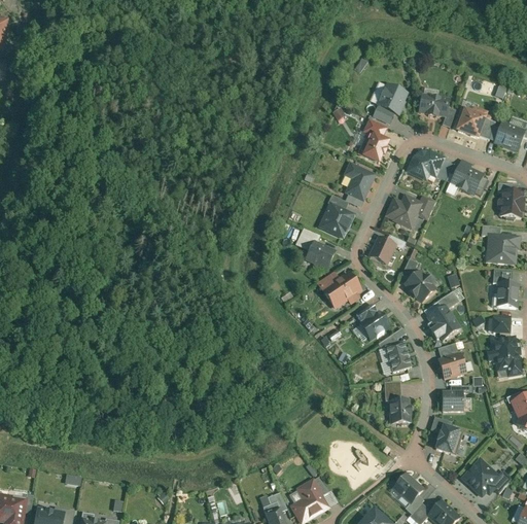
[(359,57),(353,69),(359,72),(365,61),(359,57)]
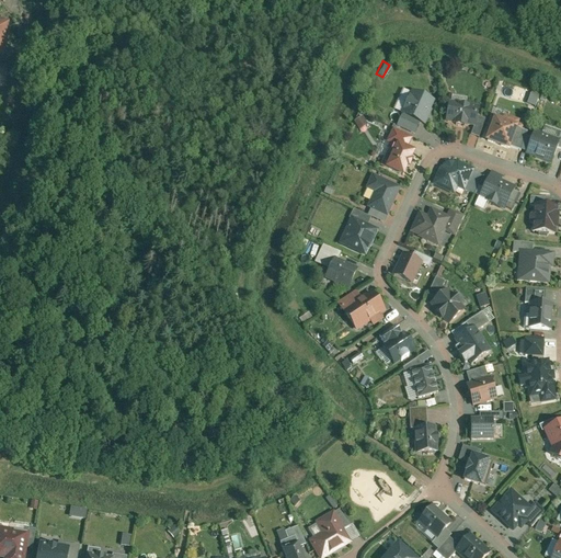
[(411,89),(401,112),(419,120),(424,122),(433,99),(411,89)]
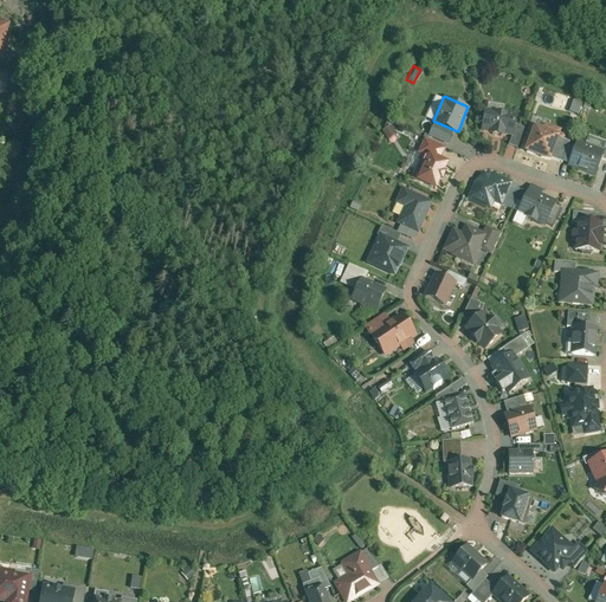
[(578,112),(581,101),(569,97),(566,109),(578,112)]
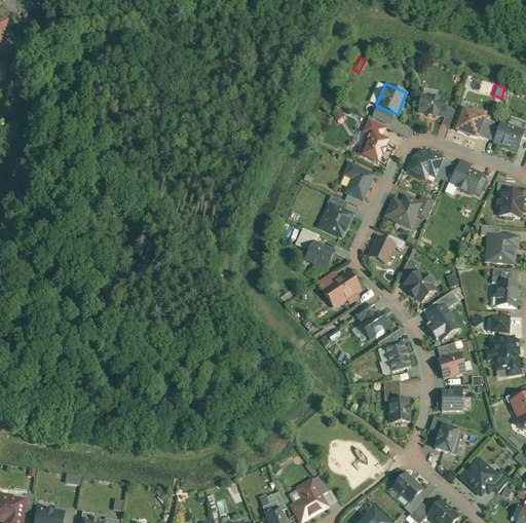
[(420,95),(418,112),(444,114),(445,114),(446,110),(447,97),(420,95)]
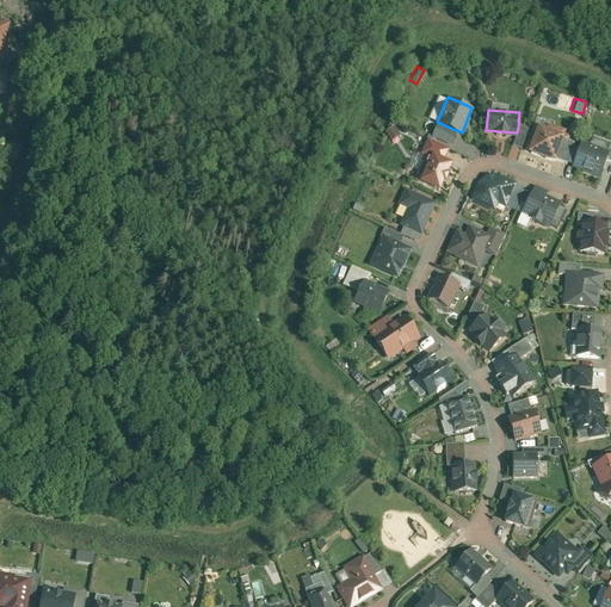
[(456,130),(437,122),(432,134),(451,142),(456,130)]
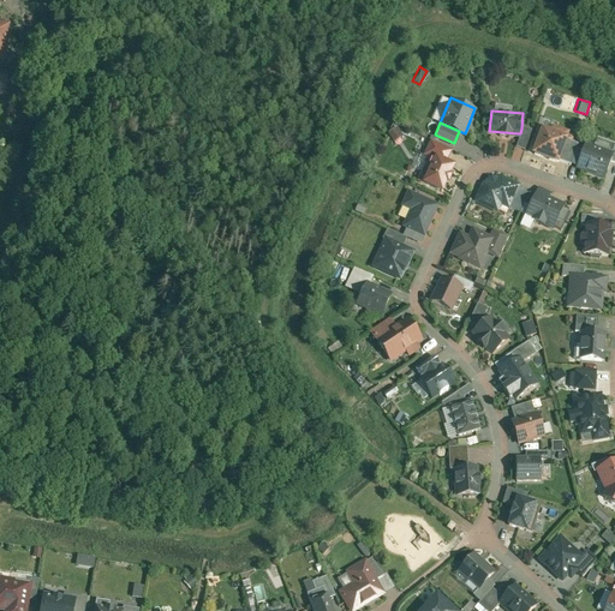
[(519,133),(517,144),(524,147),(531,127),(523,125),(521,129),(520,133),(519,133)]
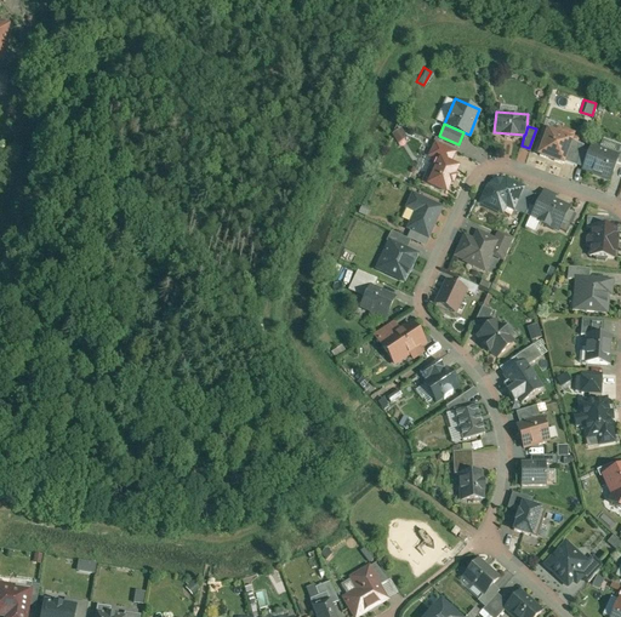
[(546,126),(537,150),(563,160),(564,158),(570,140),(573,135),(546,126)]
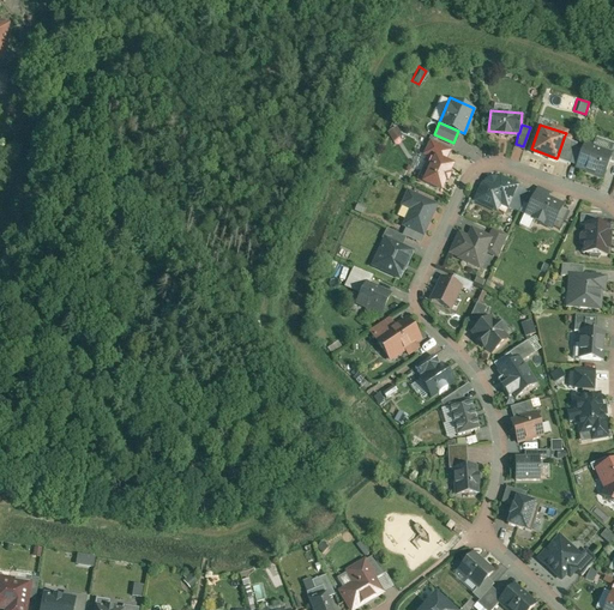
[(576,142),(564,138),(558,156),(569,159),(576,142)]
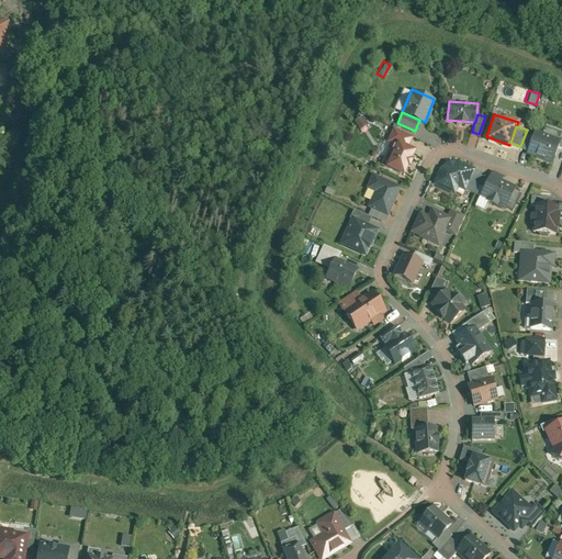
[(396,141),(406,146),(411,136),(393,127),(389,137),(396,141)]
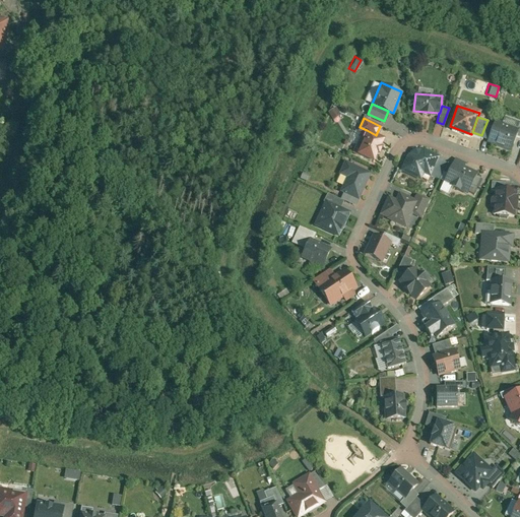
[(495,119),(486,140),(510,148),(516,133),(518,127),(495,119)]
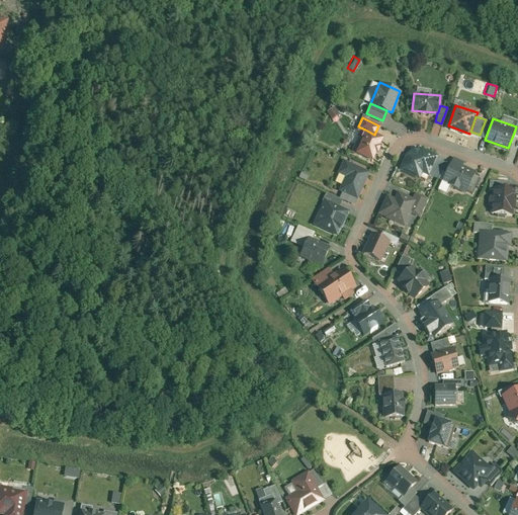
[(355,151),(371,159),(381,138),(374,135),(365,130),(355,151)]
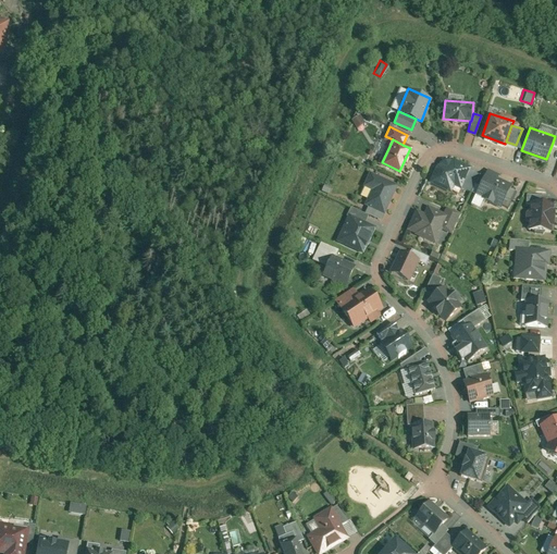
[(436,163),(429,180),(449,189),(453,183),(459,186),(461,184),(468,168),(469,165),(450,157),(436,163)]
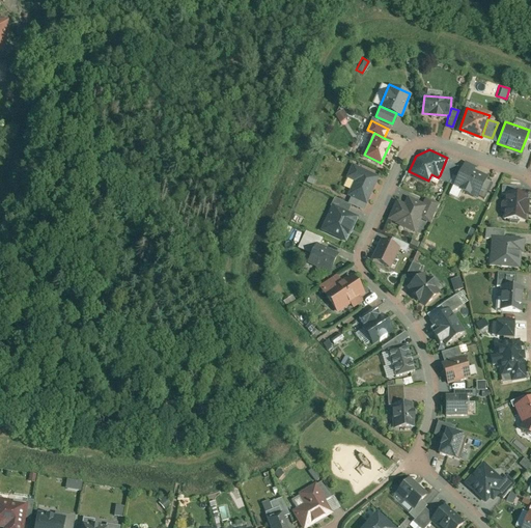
[(455,164),(446,160),(440,175),(448,178),(455,164)]
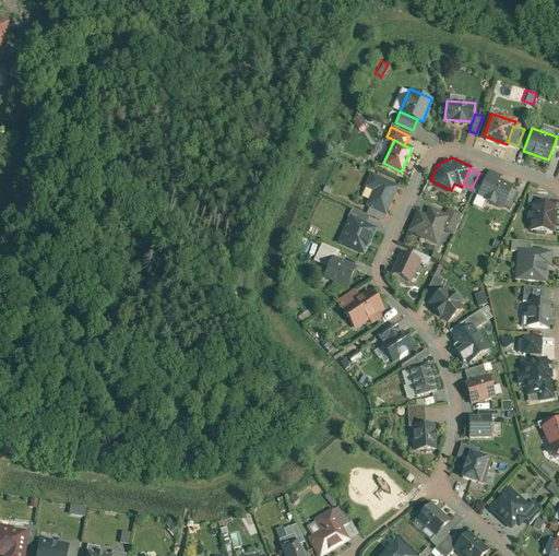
[(370,205),(384,212),(397,185),(371,172),(366,184),(373,188),(366,203),(370,205)]
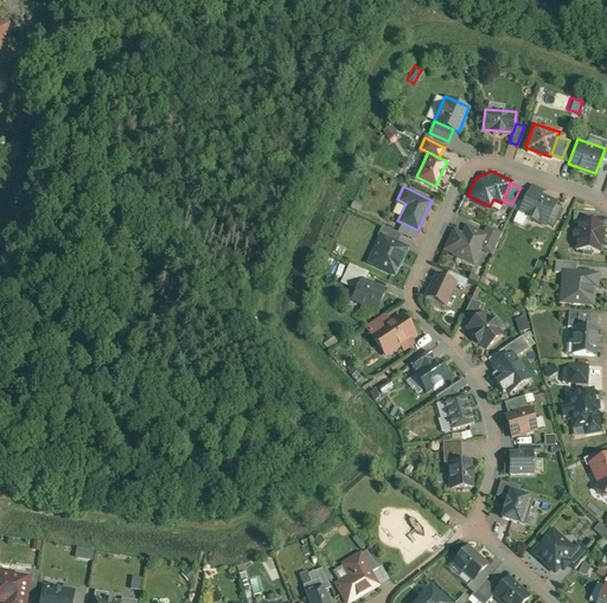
[(529,186),(518,210),(544,222),(555,199),(529,186)]
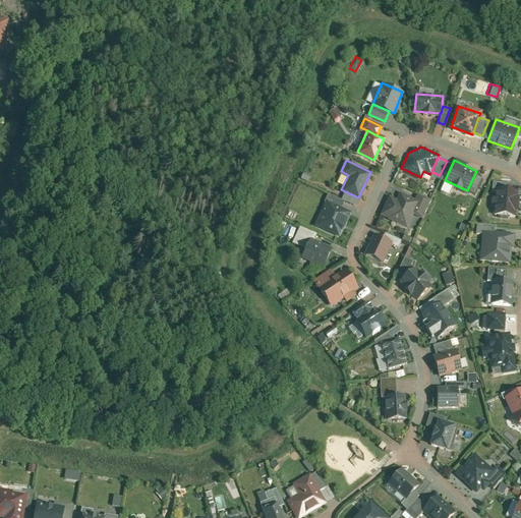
[(497,188),(510,189),(510,182),(493,181),(493,188),(497,188)]
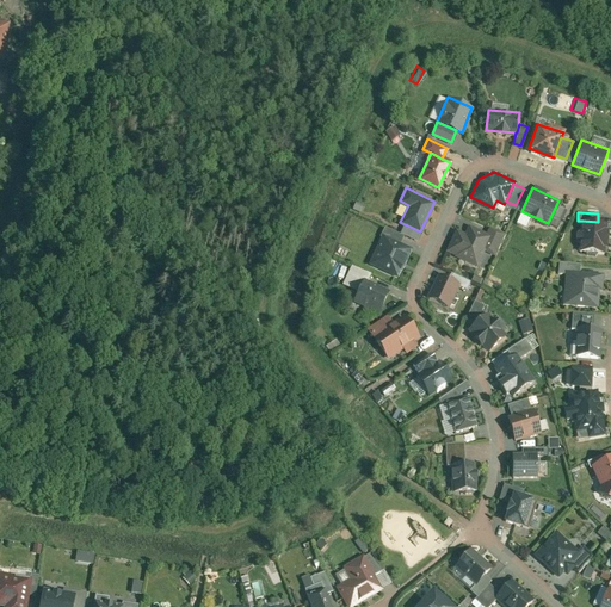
[(582,221),(581,251),(603,252),(605,222),(598,222),(582,221)]
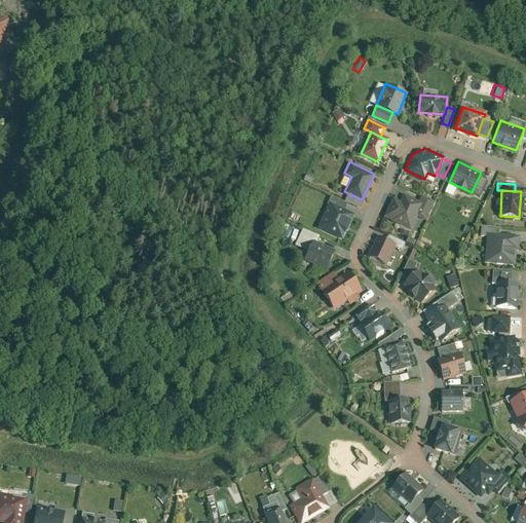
[(362,199),(348,193),(345,199),(359,206),(362,199)]
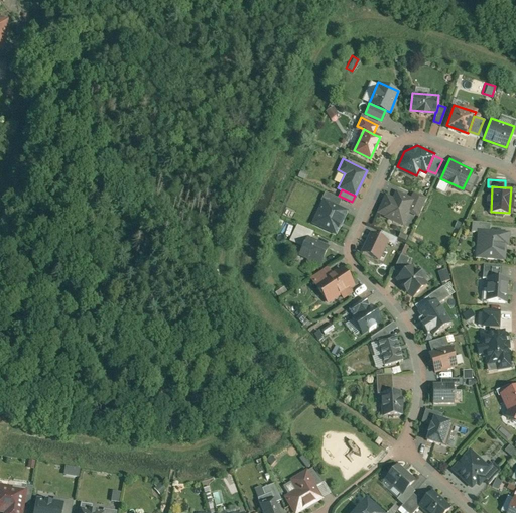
[(385,193),(378,209),(400,220),(407,207),(411,197),(396,189),(393,196),(385,193)]
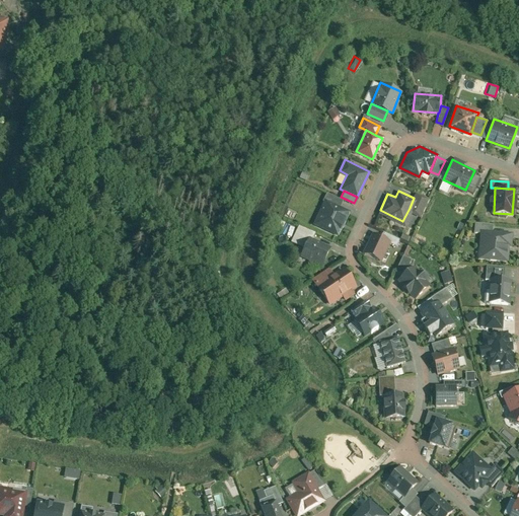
[(416,193),(414,198),(410,208),(421,213),(427,198),(416,193)]
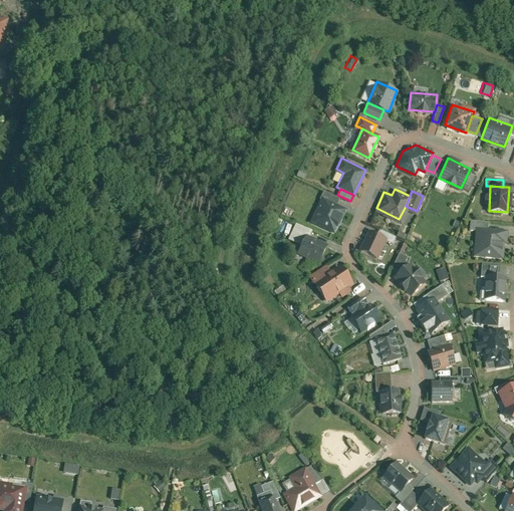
[(321,199),(311,220),(334,231),(344,210),(321,199)]
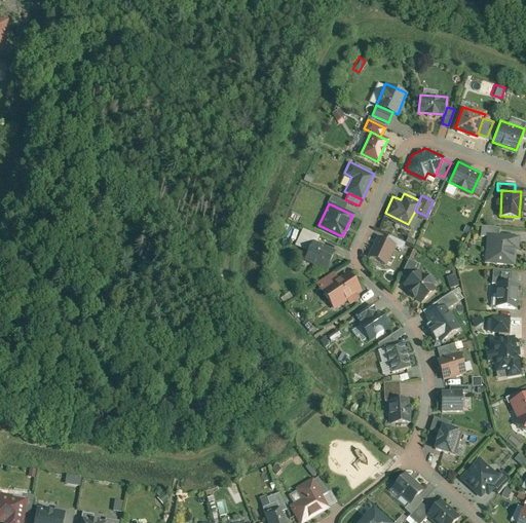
[(487,234),(498,235),(498,227),(481,226),(481,234),(487,234)]
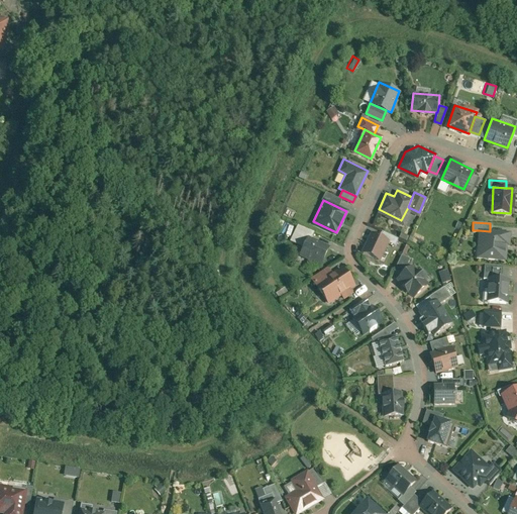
[(291,238),(305,244),(308,236),(310,237),(313,230),(297,223),(291,238)]
